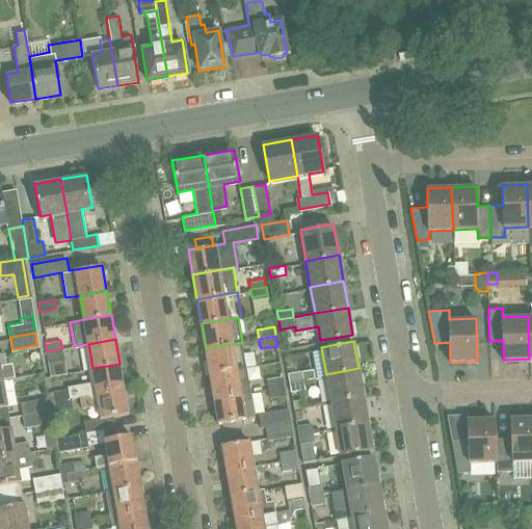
[(206,348),(210,372),(247,366),(242,342),(206,348)]
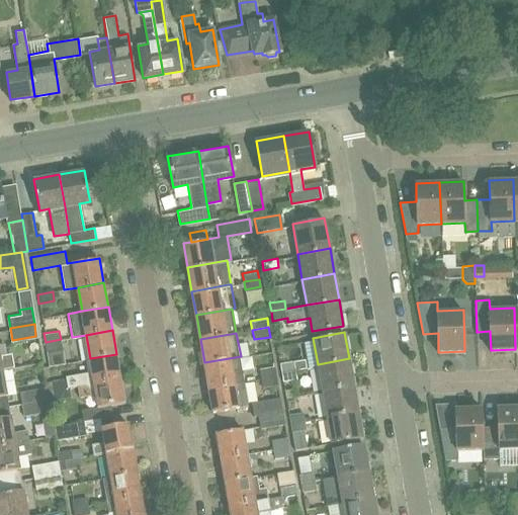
[(62,348),(61,339),(46,342),(47,350),(62,348)]
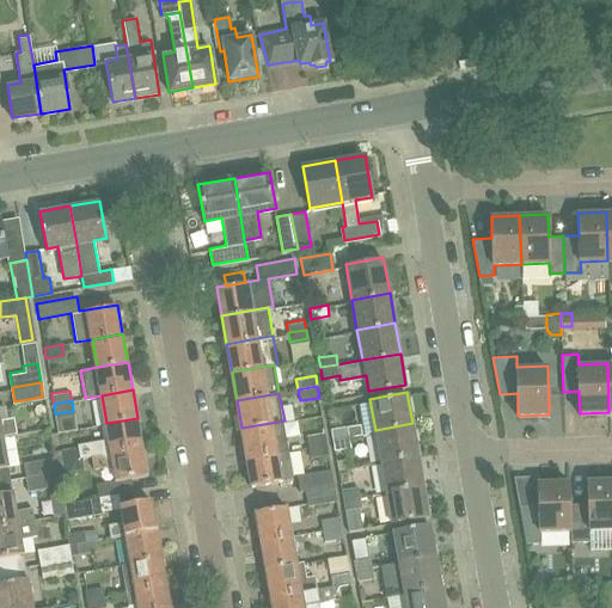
[(0,435),(1,435),(16,433),(13,417),(0,419),(0,435)]
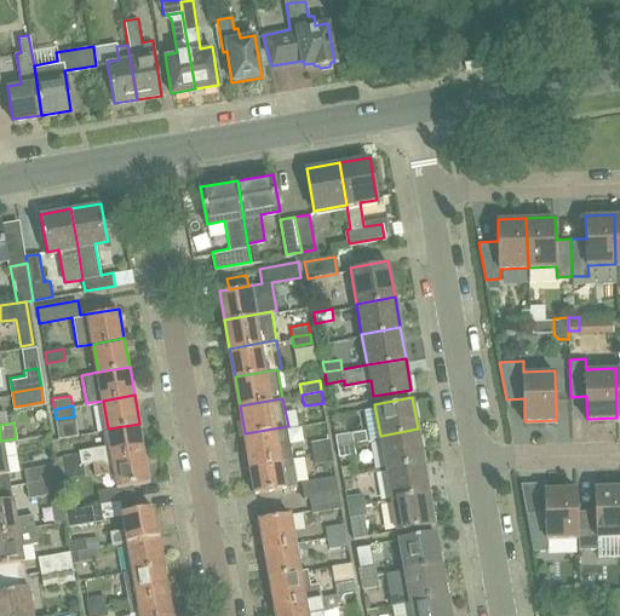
[(64,466),(81,464),(95,461),(113,458),(144,452),(139,424),(108,429),(110,443),(80,449),(80,453),(62,456),(64,466)]
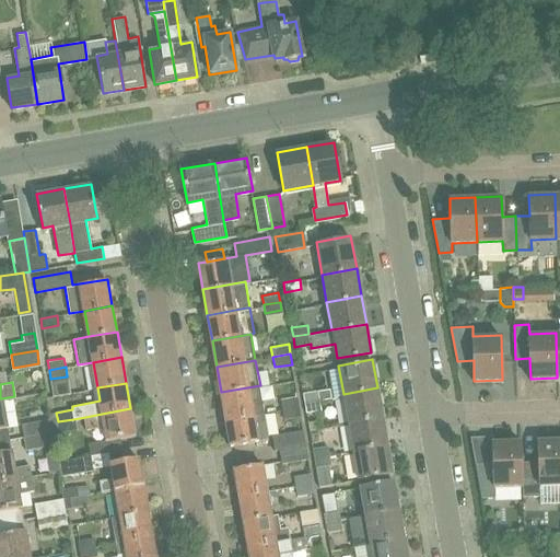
[(225,417),(254,412),(265,410),(260,385),(221,392),(225,417)]
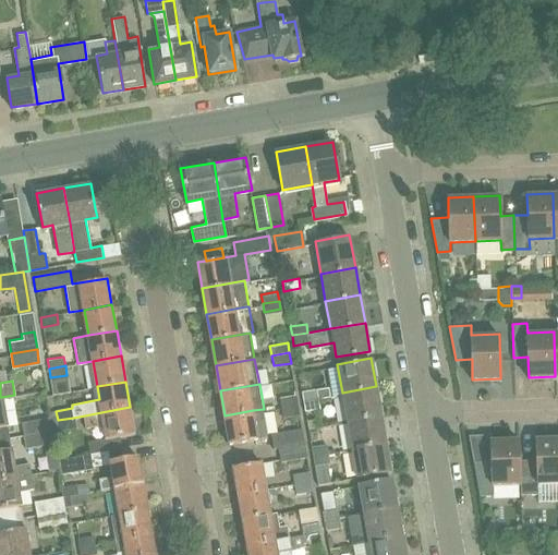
[(381,414),(376,386),(342,393),(348,420),(381,414)]
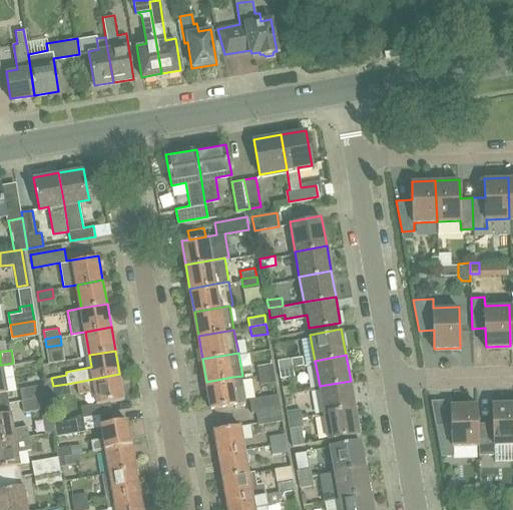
[(279,368),(293,366),(292,357),(278,359),(279,368)]
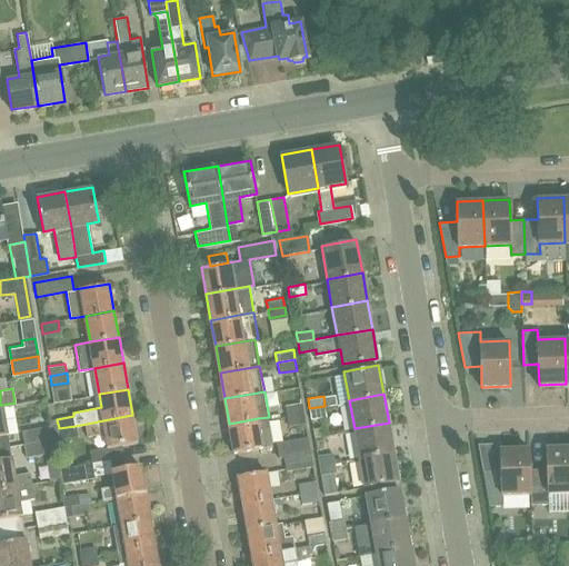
[(285,405),(286,415),(302,411),(300,401),(285,405)]
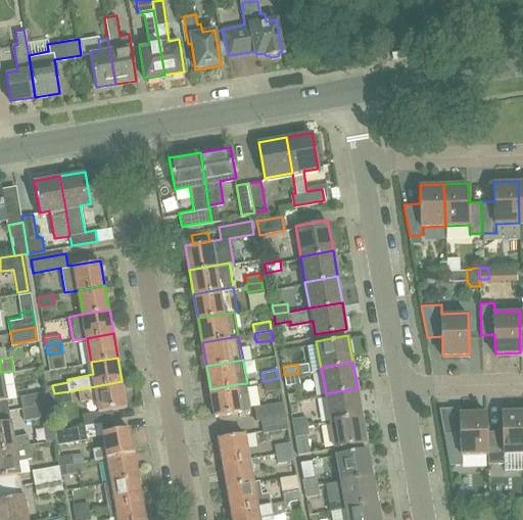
[(300,381),(298,373),(284,375),(286,384),(300,381)]
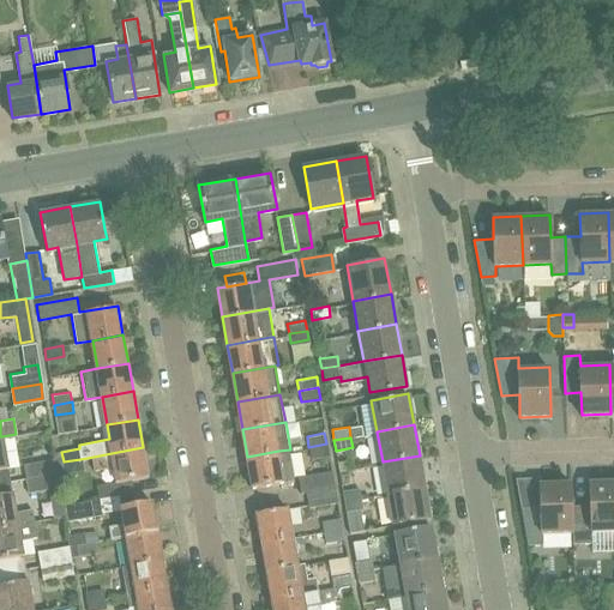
[(329,456),(326,444),(308,447),(311,458),(329,456)]
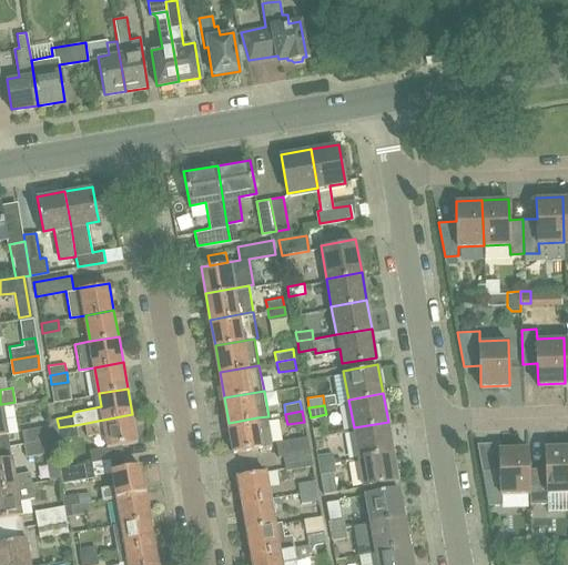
[(132,414),(103,420),(87,423),(89,435),(105,432),(108,445),(92,449),(93,461),(124,455),(122,443),(137,441),(132,414)]
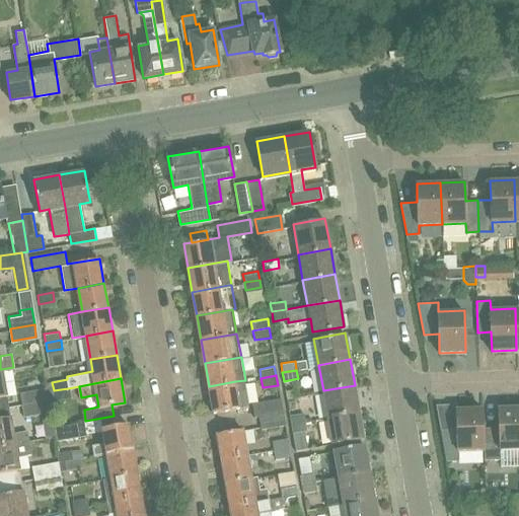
[(30,389),(19,390),(21,403),(47,399),(46,392),(45,386),(45,383),(44,379),(32,380),(33,385),(33,388),(30,389)]
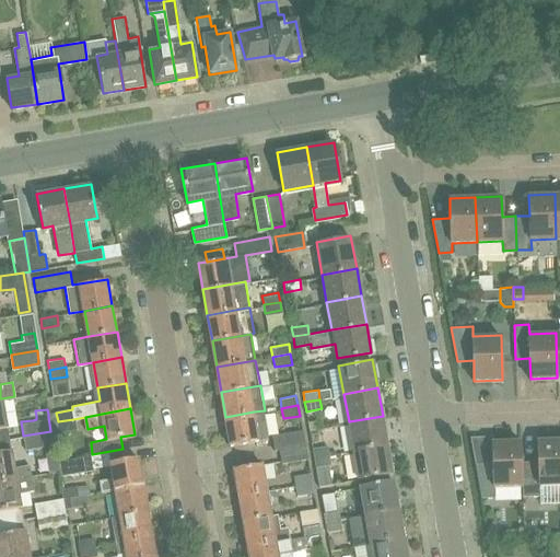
[(269,438),(265,410),(254,412),(225,417),(230,444),(269,438)]
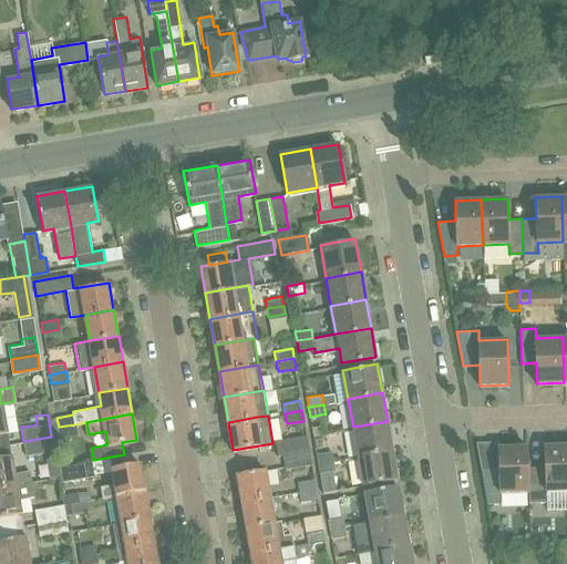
[(353,427),(358,454),(392,448),(388,421),(353,427)]
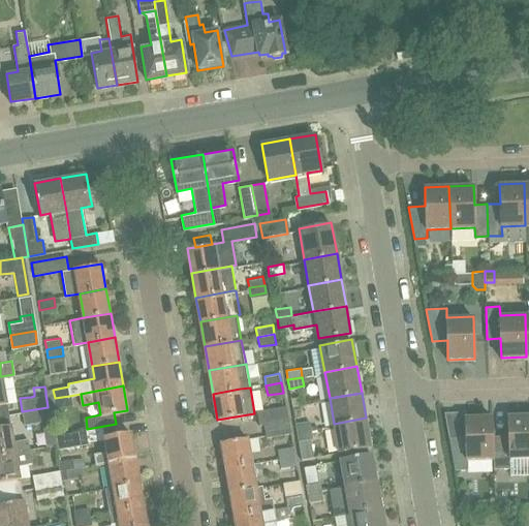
[(55,398),(56,406),(71,404),(69,396),(55,398)]
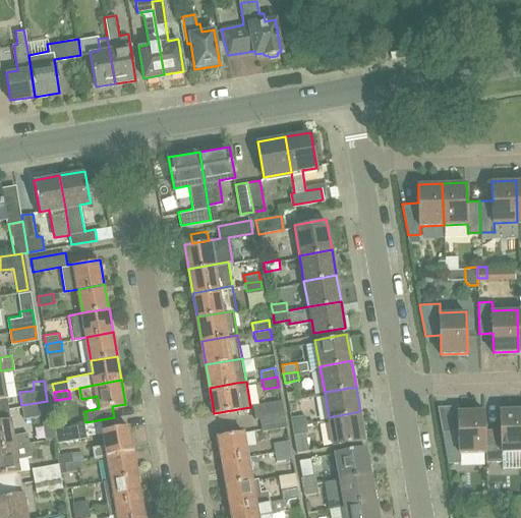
[(281,399),(256,404),(252,404),(254,417),(259,416),(283,412),(281,399)]
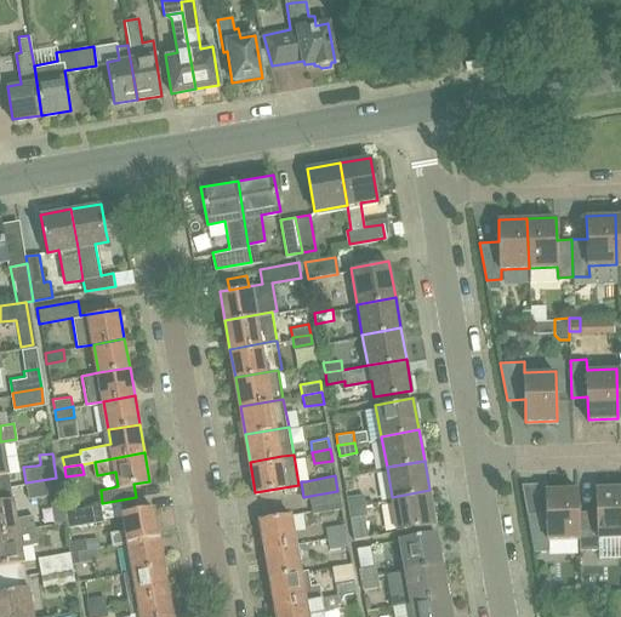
[(27,496),(58,491),(56,478),(26,483),(27,496)]
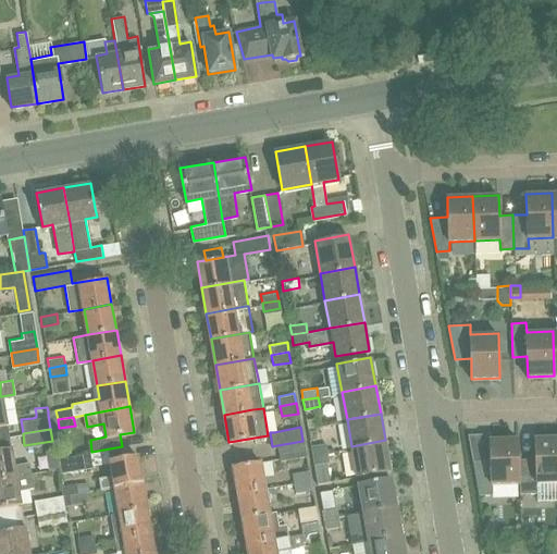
[(535,457),(518,458),(519,482),(520,492),(537,492),(537,500),(556,499),(556,436),(534,438),(535,457)]
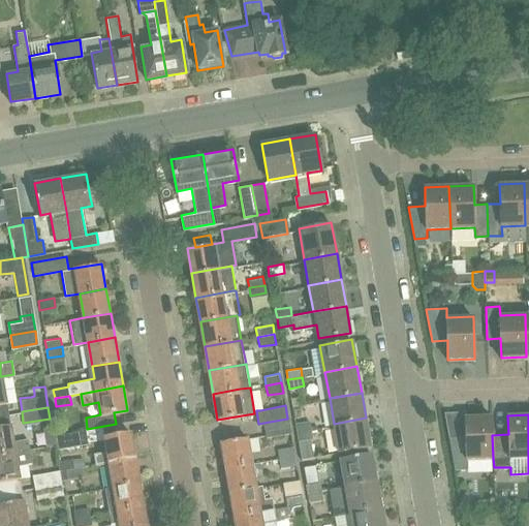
[(467,468),(467,459),(493,458),(492,435),(492,415),(465,416),(465,436),(448,437),(455,469),(467,468)]
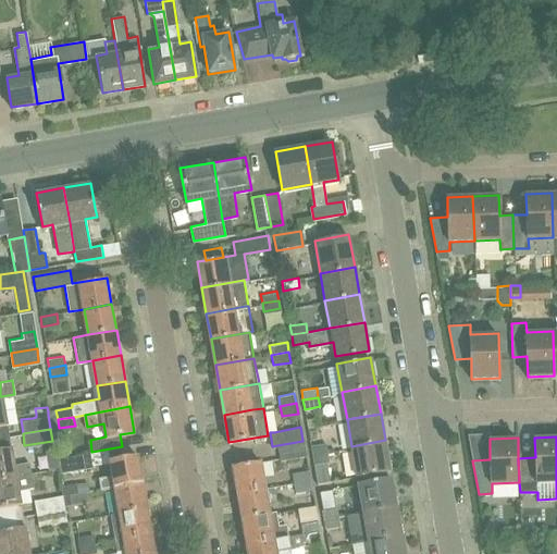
[(391,469),(385,440),(351,446),(357,475),(391,469)]
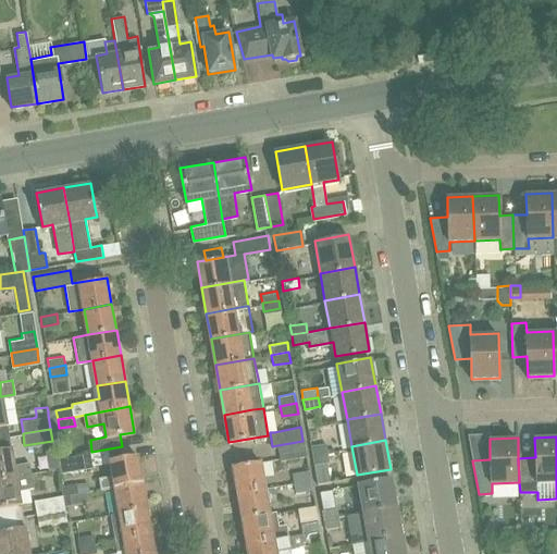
[(57,458),(59,457),(56,441),(44,443),(48,470),(59,469),(57,458)]
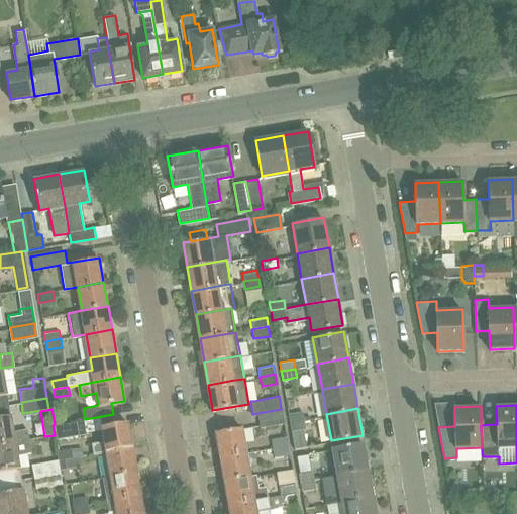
[(283,422),(281,409),(257,413),(260,426),(283,422)]
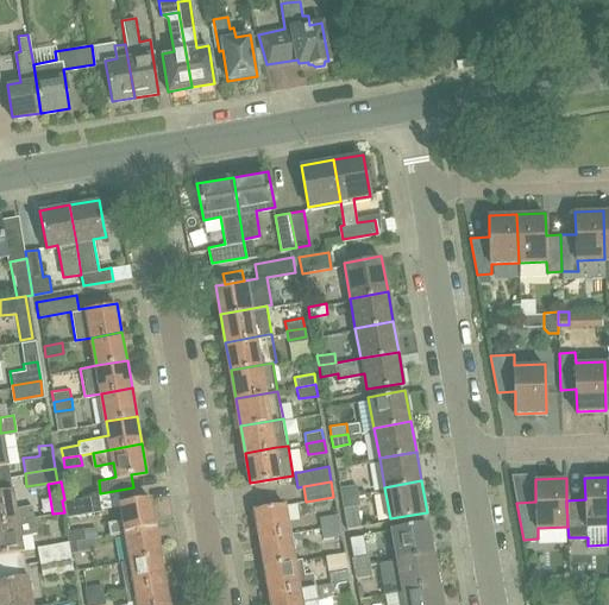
[(341,497),(358,493),(356,483),(340,486),(341,497)]
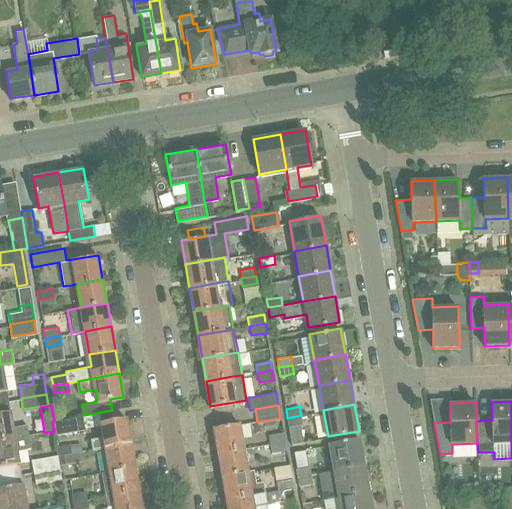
[(0,411),(0,439),(28,435),(27,425),(12,427),(9,410),(0,411)]
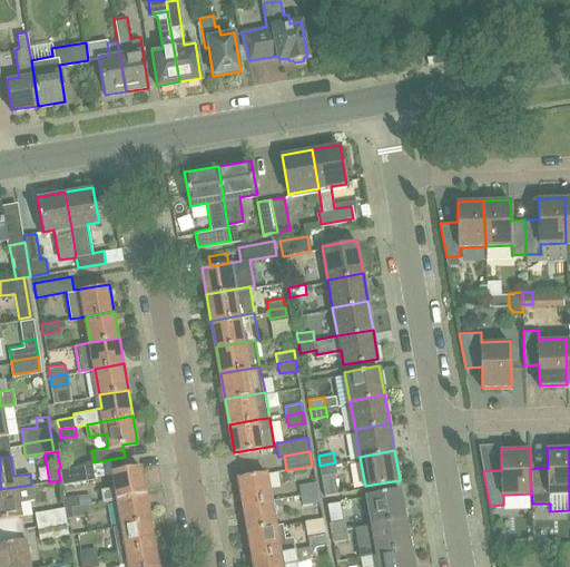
[(92,462),(60,468),(58,469),(60,480),(61,484),(95,478),(92,462)]
